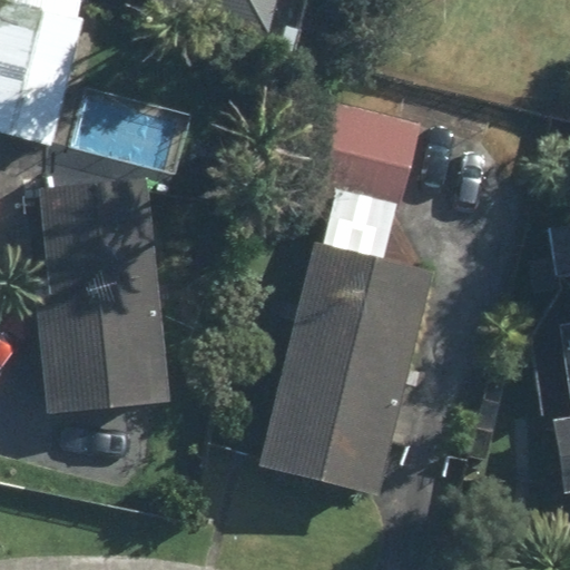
[(16,0),(0,0),(0,145),(60,159),(91,16),(16,0)]
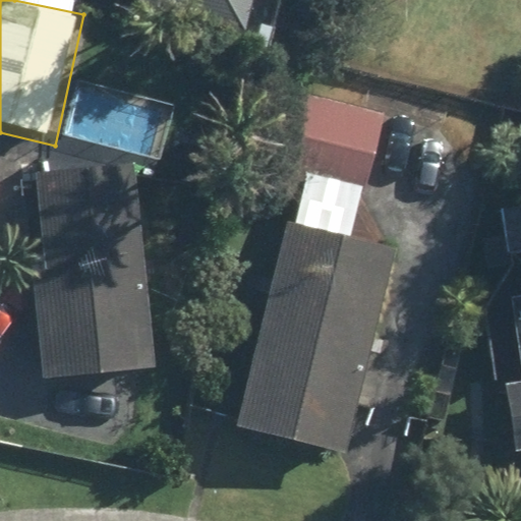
[(154,0),(173,5),(171,12),(258,34),(267,0),(154,0)]
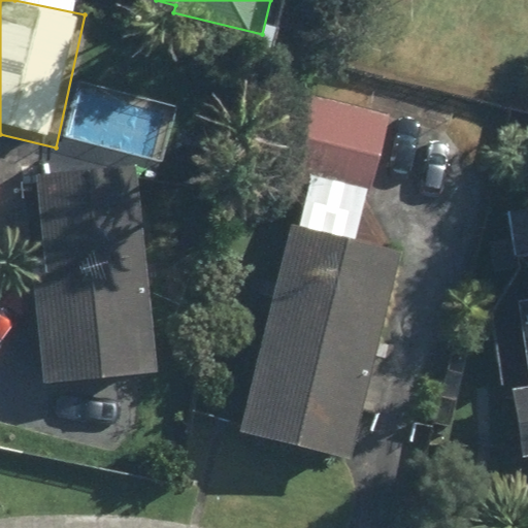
[(388,111),(286,86),(254,213),(356,239),(388,111)]
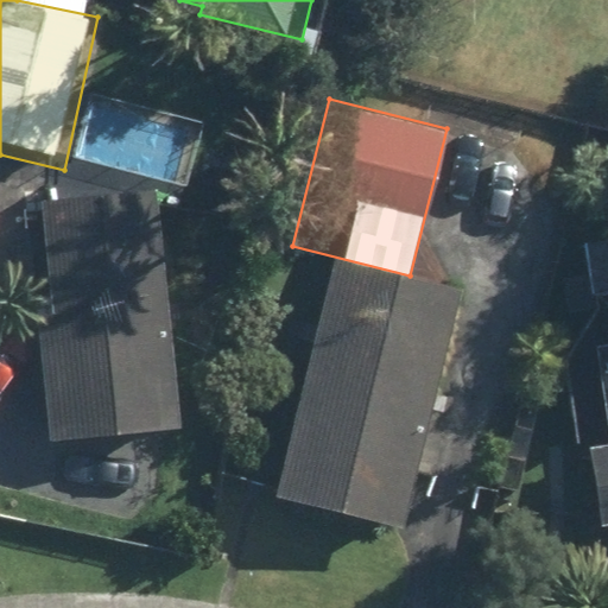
[(163,187),(14,200),(40,514),(189,502),(163,187)]
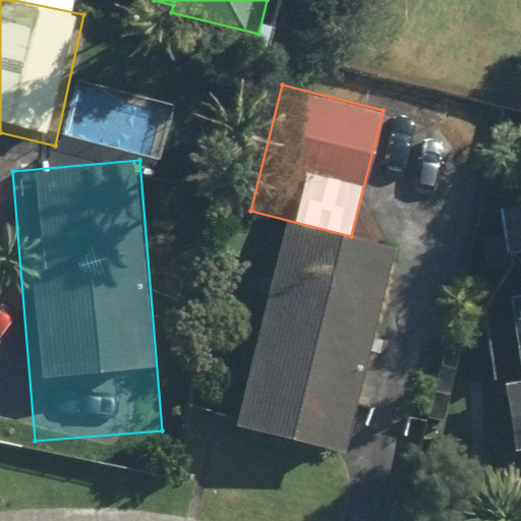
[(520,206),(503,209),(510,261),(520,258),(520,298),(516,299),(519,323),(477,328),(486,397),(513,393),(520,454),(520,206)]
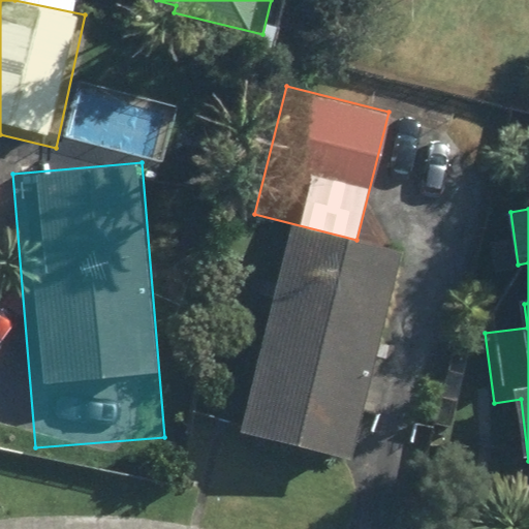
[(349,463),(399,250),(291,225),(242,438),(349,463)]
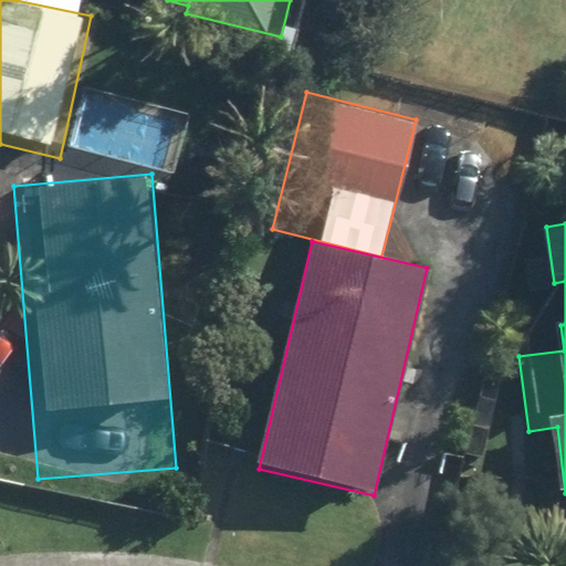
All buildings are outlined.
